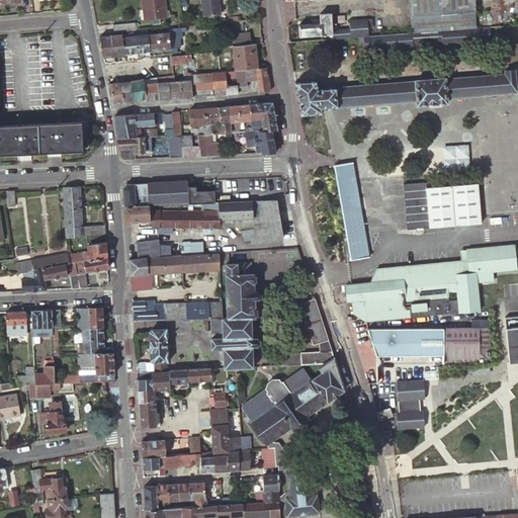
[(162,0),(141,0),(144,20),(150,20),(151,24),(159,23),(159,19),(165,18),(162,0)]
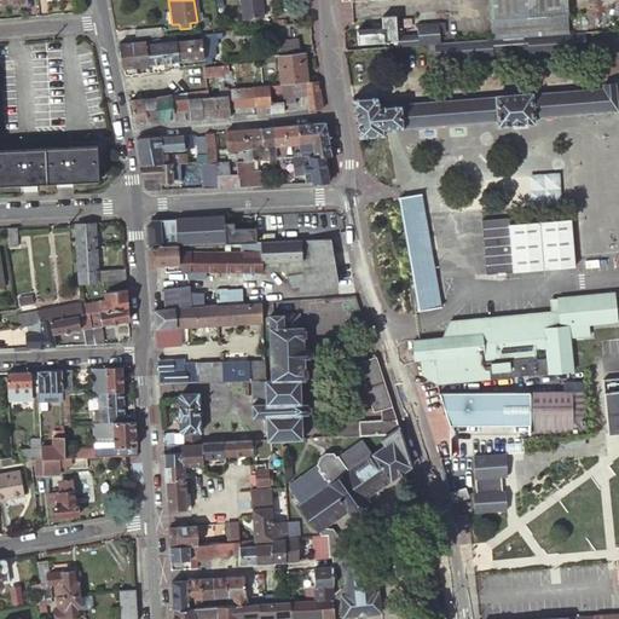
[(239,0),(242,19),(261,18),(259,0),(239,0)]
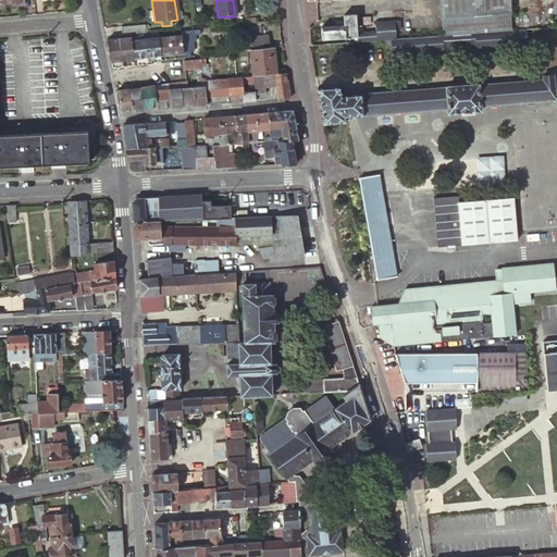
[(440,0),(442,35),(510,31),(507,0),(440,0)]
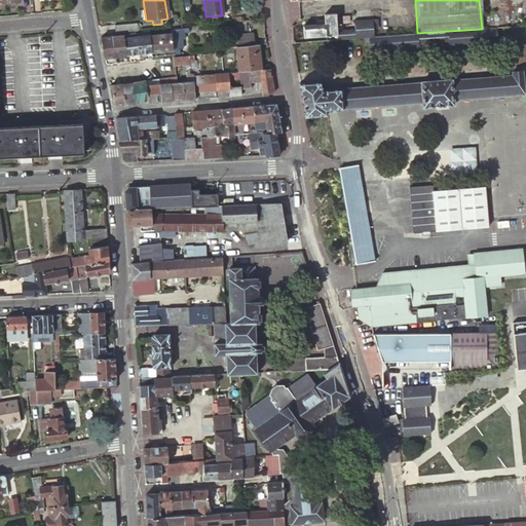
[(304,37),(338,35),(337,30),(336,13),(324,14),(325,24),(303,26),(304,37)]
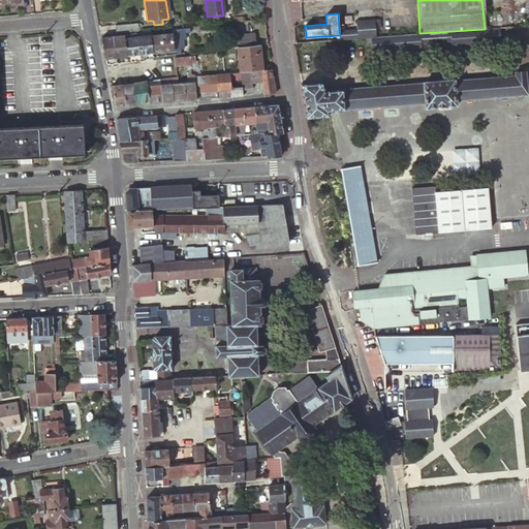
[(367,37),(377,36),(376,22),(354,24),(355,30),(339,30),(340,35),(340,39),(346,39),(367,37)]
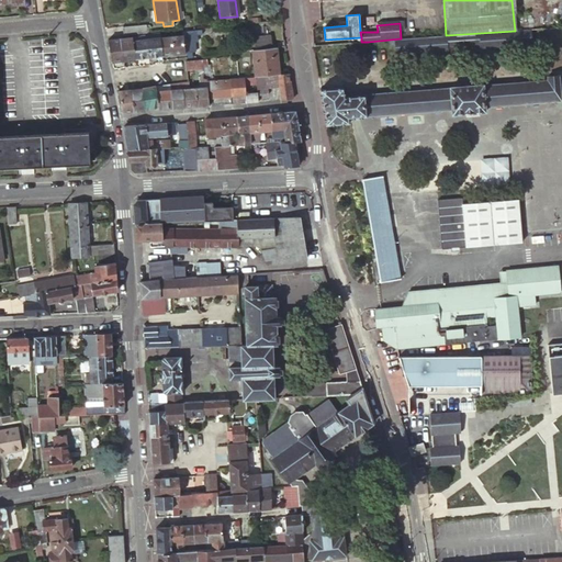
[(145,24),(121,27),(121,35),(146,33),(145,24)]
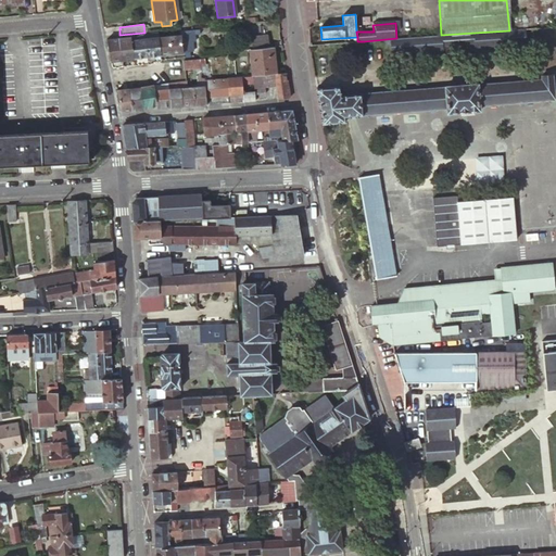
[(396,38),(386,39),(386,43),(391,43),(392,53),(526,43),(525,28),(523,29),(514,29),(509,30),(441,35),(396,38)]
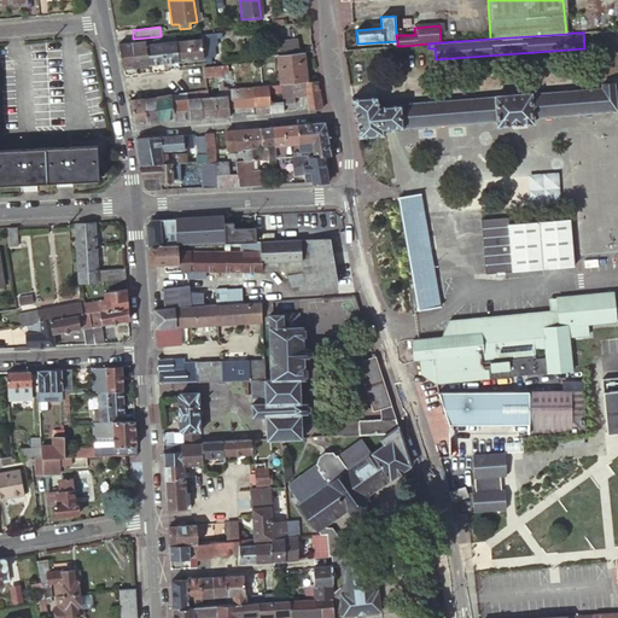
[(176,42),(179,62),(188,60),(214,58),(214,47),(217,47),(216,36),(214,38),(213,34),(200,35),(200,40),(176,42)]
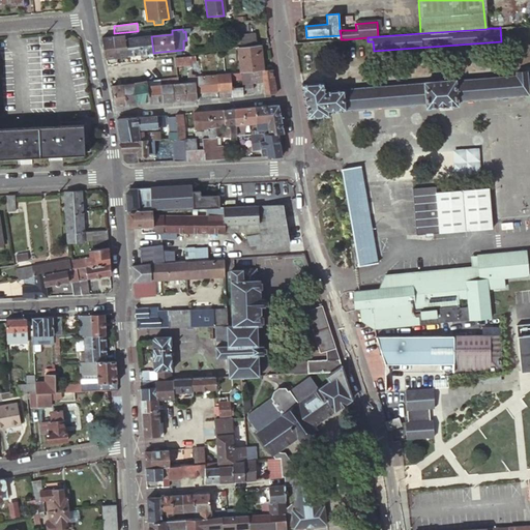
[(151,31),(144,32),(144,35),(144,37),(146,37),(147,46),(139,46),(140,55),(150,54),(152,53),(153,53),(151,36),(151,31)]
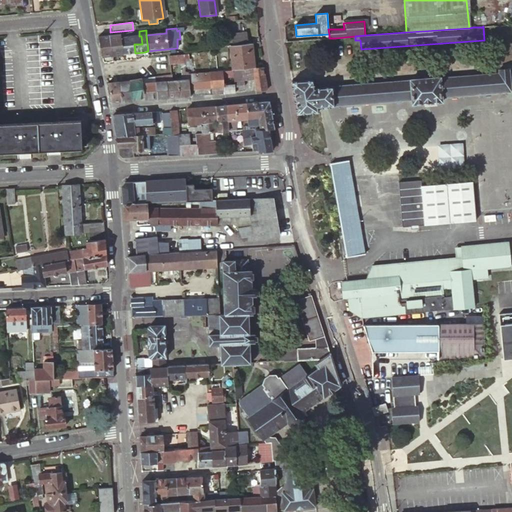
[(139,34),(139,31),(132,32),(120,34),(123,54),(125,54),(133,53),(135,53),(134,44),(142,44),(141,36),(139,36),(139,34)]
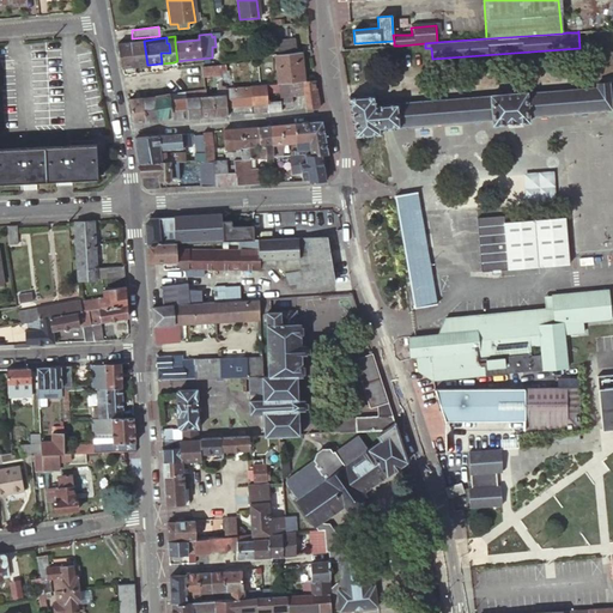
[(296,40),(278,42),(279,53),(297,52),(296,40)]
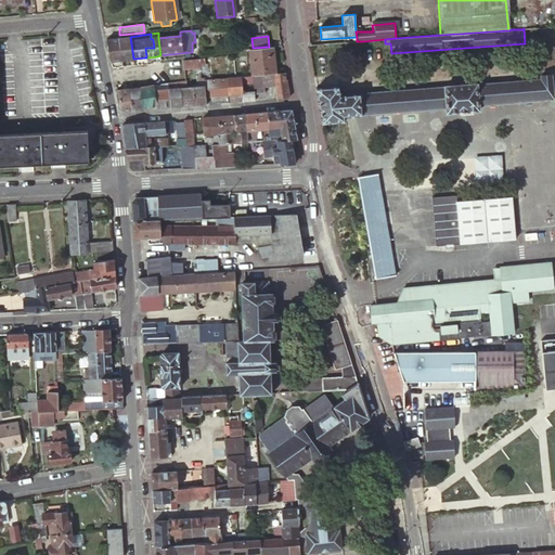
[(133,59),(130,37),(118,38),(121,61),(132,59),(133,59)]
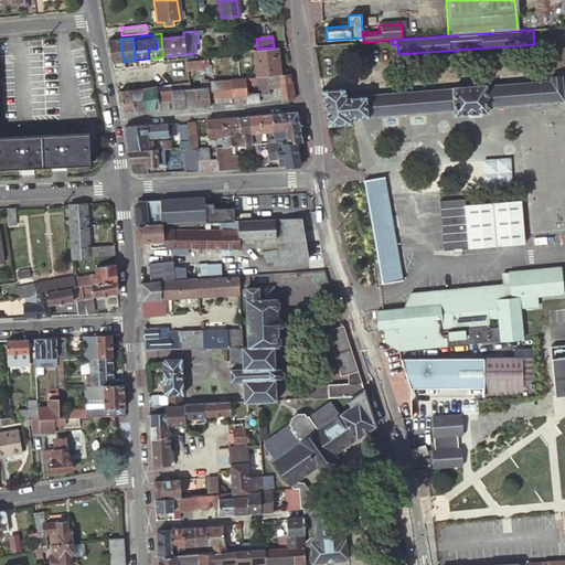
[(108,41),(112,63),(124,62),(120,39),(108,41)]
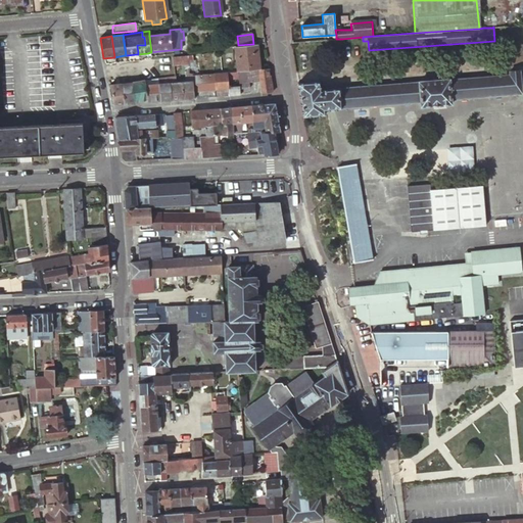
[(257,45),(235,47),(237,72),(257,69),(259,69),(257,45)]
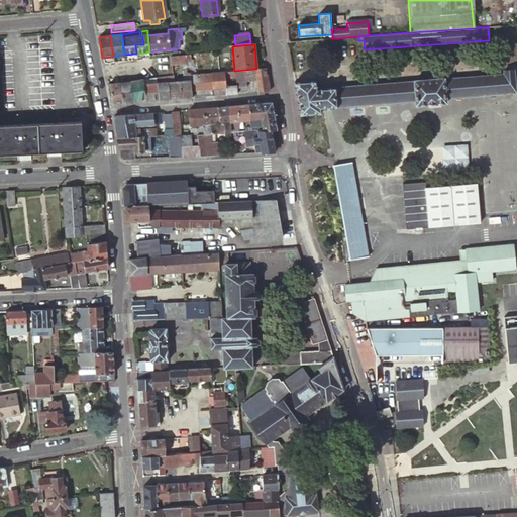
[(171,65),(172,65),(186,63),(185,60),(185,56),(170,57),(171,65)]
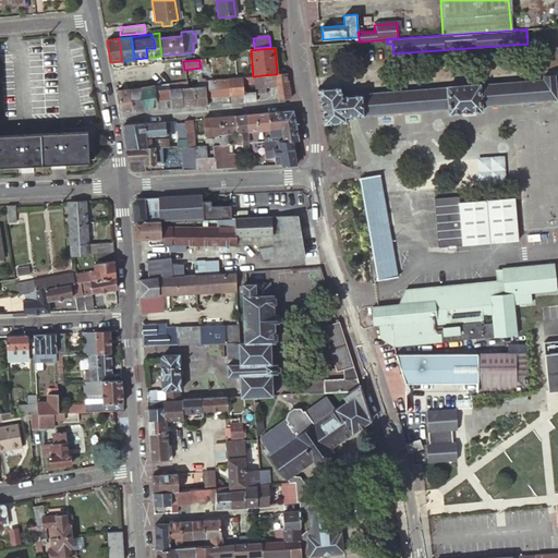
[(216,81),(216,73),(201,75),(202,87),(205,86),(208,86),(208,82),(216,81)]
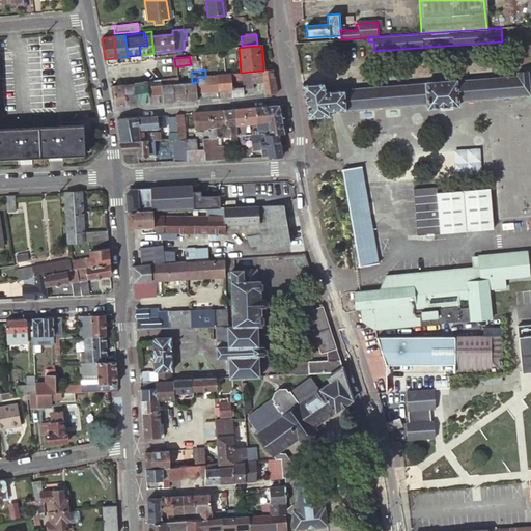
[(276,93),(273,70),(263,71),(261,71),(262,82),(264,94),(276,93)]
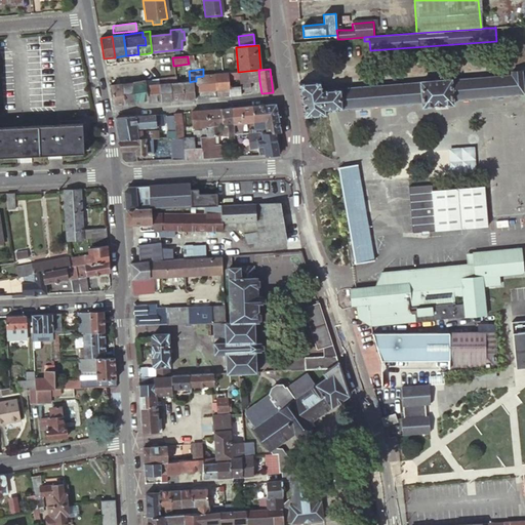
[(259,81),(258,70),(238,72),(239,79),(239,86),(240,89),(250,88),(249,82),(259,81)]
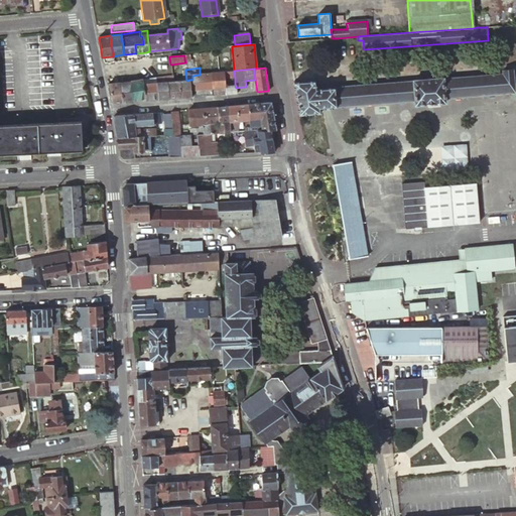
[(314,80),(293,82),(299,115),(321,113),(320,108),(415,100),(415,105),(445,103),(445,98),(515,92),(513,69),(503,70),(503,74),(443,79),(443,78),(413,80),(413,81),(316,89),(314,80)]
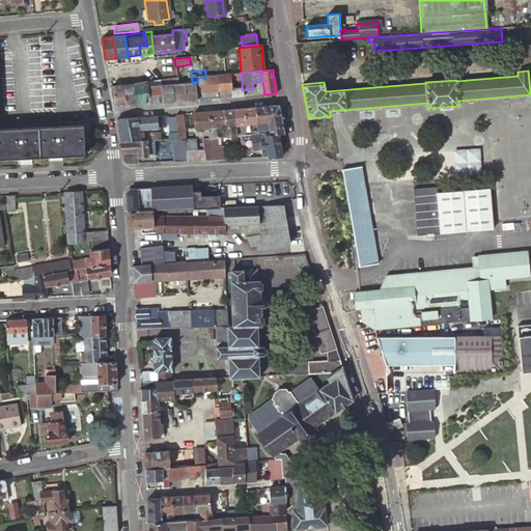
[(218,90),(217,75),(216,76),(216,73),(213,73),(213,76),(205,77),(198,78),(198,82),(199,100),(204,100),(204,92),(218,90)]
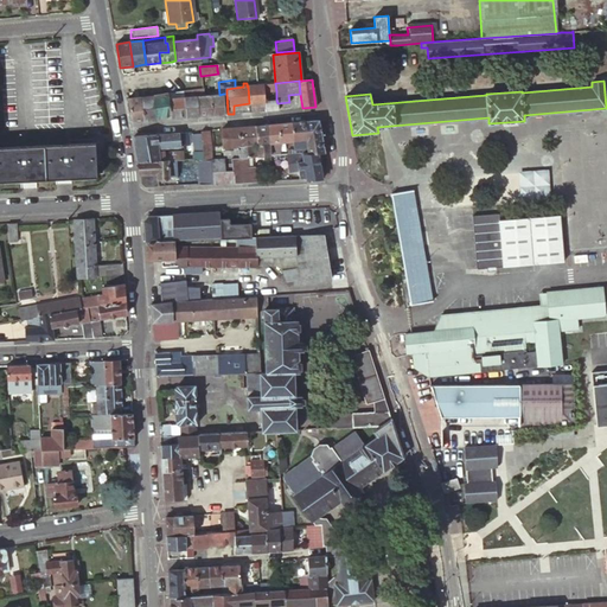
[(266,112),(266,101),(264,101),(264,91),(263,84),(256,85),(248,85),(249,103),(249,113),(266,112)]
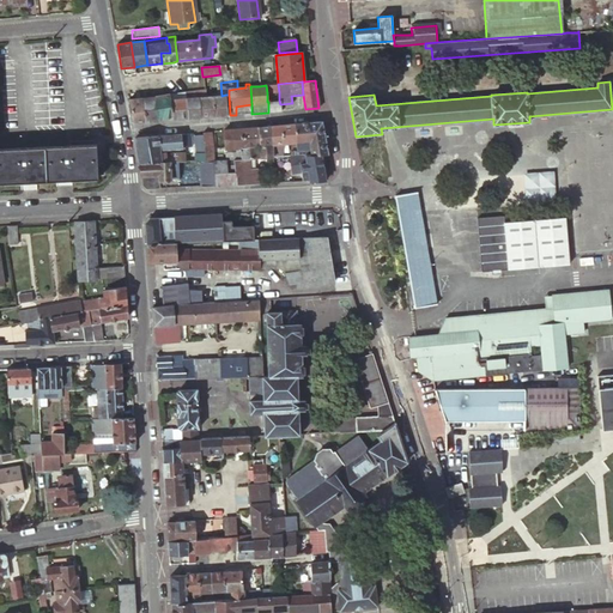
[(184,92),(169,95),(171,119),(176,119),(187,117),(186,99),(184,92)]
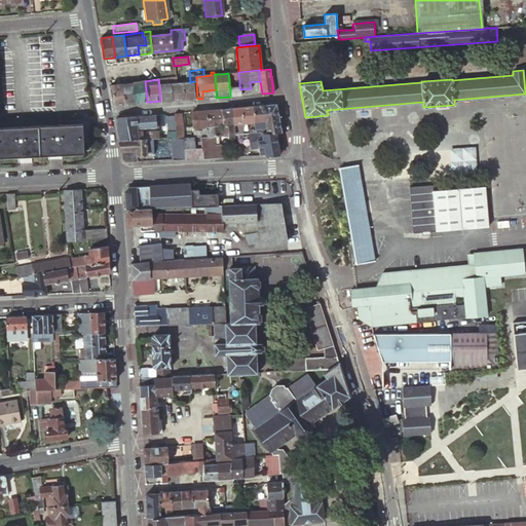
[(133,83),(136,103),(142,102),(147,102),(145,81),(133,83)]
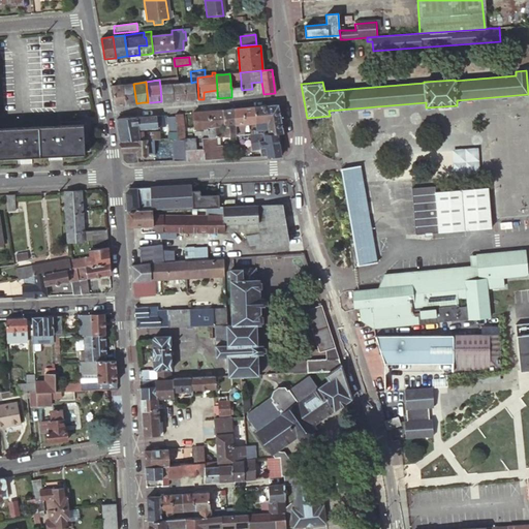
[(191,83),(177,84),(170,85),(172,101),(187,100),(195,99),(194,82),(191,83)]
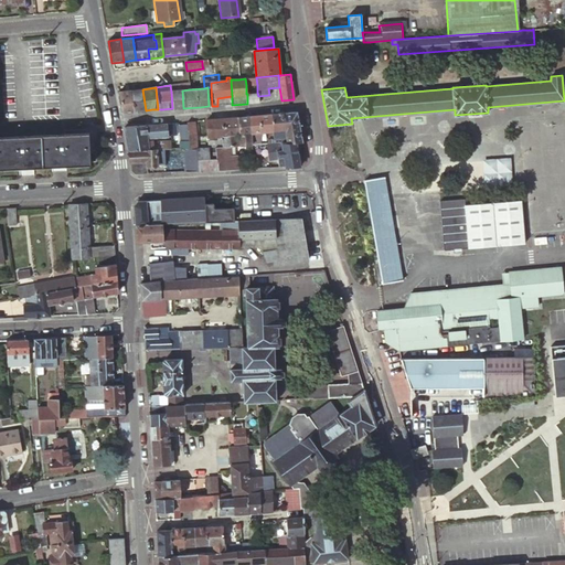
[(142,89),(130,91),(134,113),(144,112),(146,110),(142,89)]
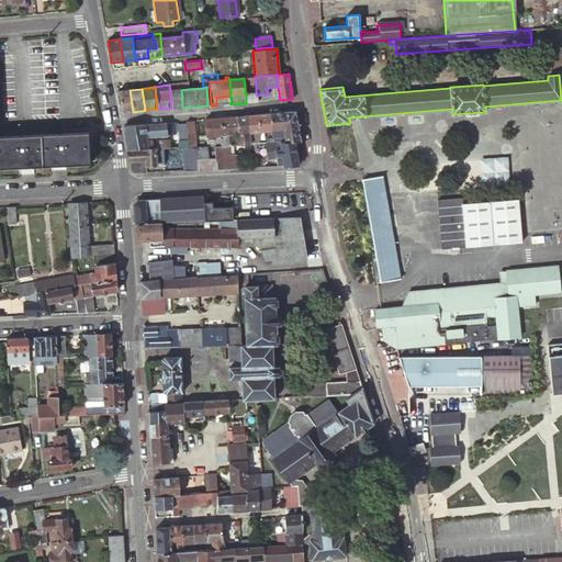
[(130,90),(117,92),(122,113),(126,112),(133,112),(130,90)]
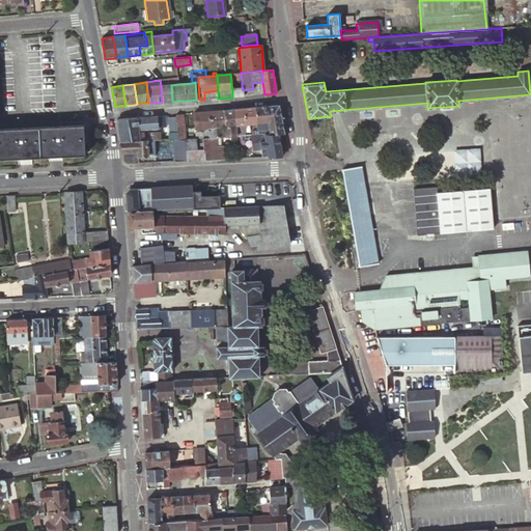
[(171,85),(161,86),(162,102),(172,102),(171,85)]
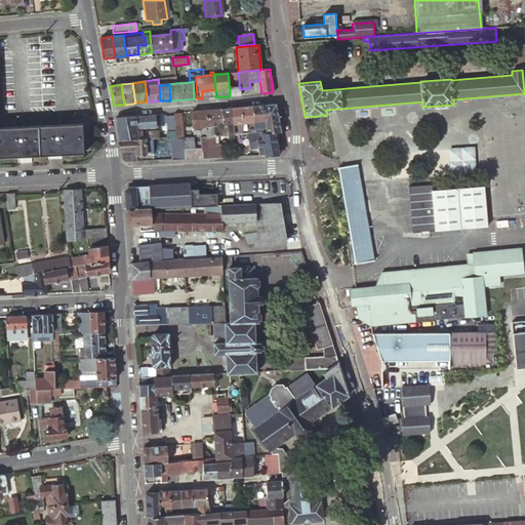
[(240,95),(240,89),(239,86),(230,87),(230,96),(232,95),(240,95)]
